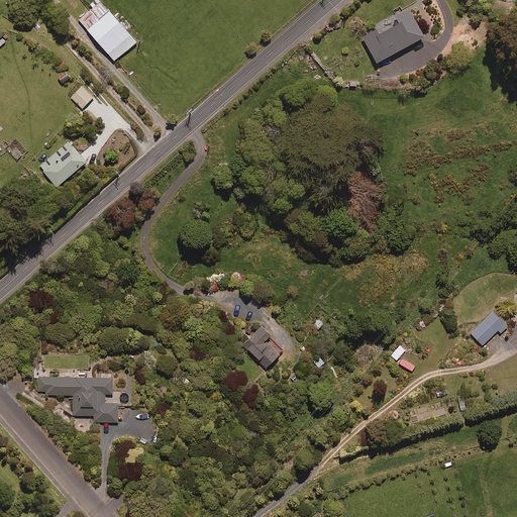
[(137,43),(99,0),(97,0),(91,5),(94,9),(80,21),(115,62),(137,43)]
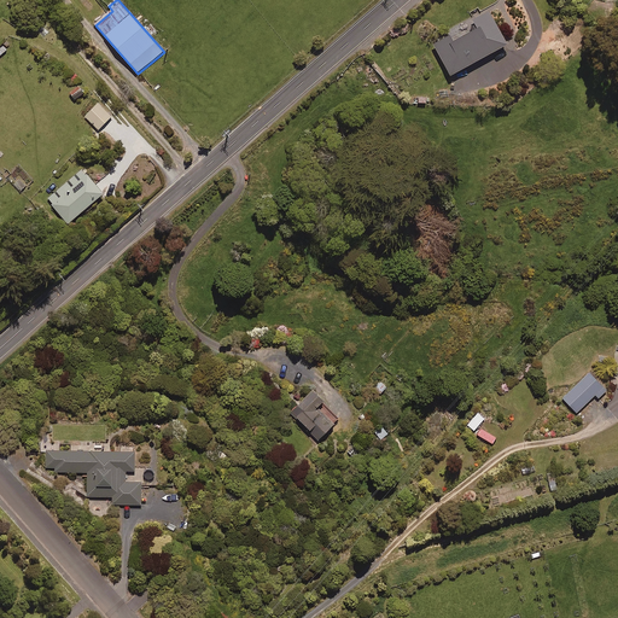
[(509,46),(491,12),(476,22),(481,30),(455,44),(450,36),(435,46),(453,77),(509,46)]
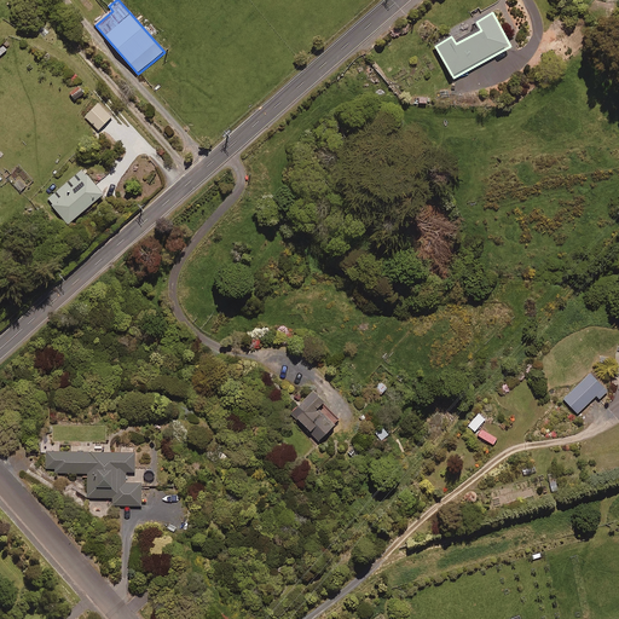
[(85,94),(79,87),(70,94),(77,102),(85,94)]
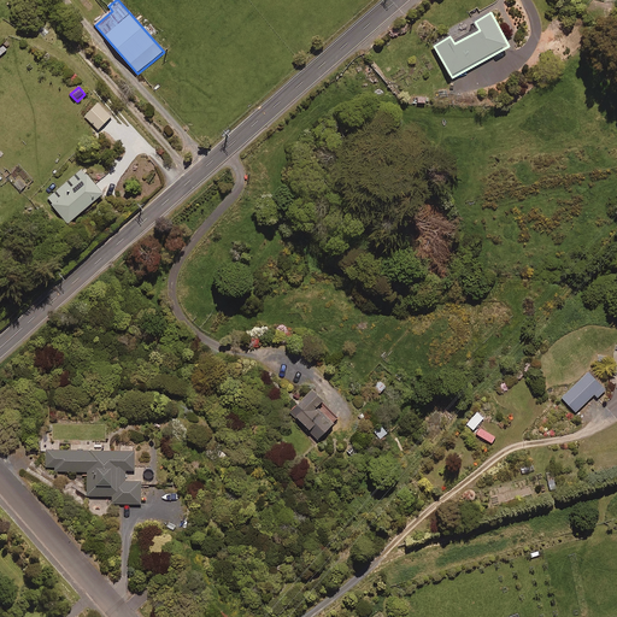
[(112,118),(99,104),(86,117),(99,130),(112,118)]
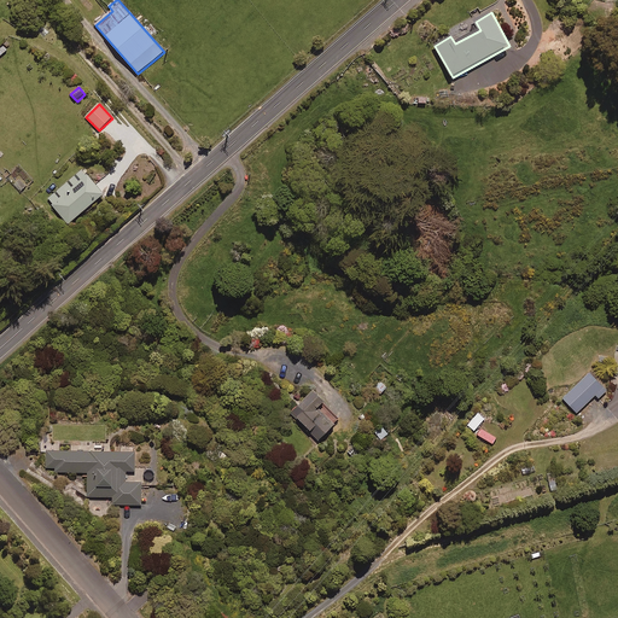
[(104,196),(88,176),(53,205),(69,225),(104,196)]
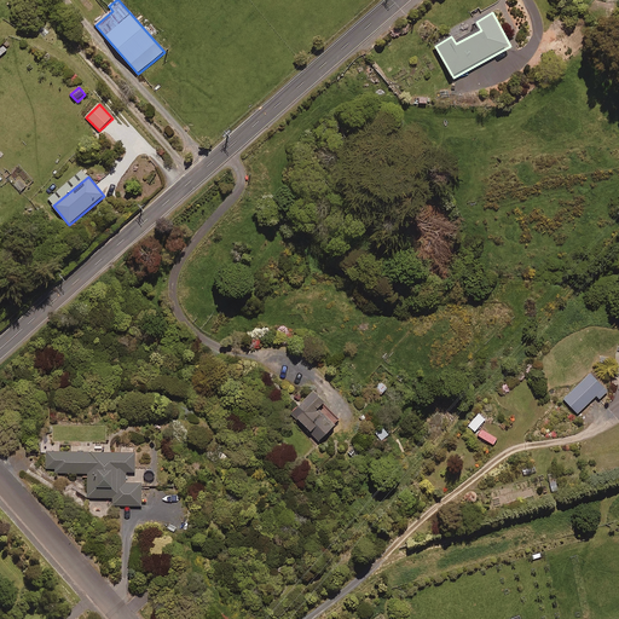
[(608,392),(591,374),(565,399),(578,415),(597,397),(601,399),(608,392)]
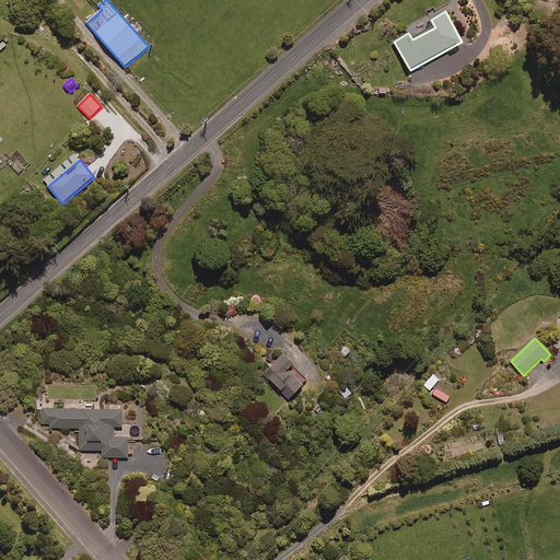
[(295,366),(286,357),(266,376),(291,400),(303,388),(289,373),(295,366)]
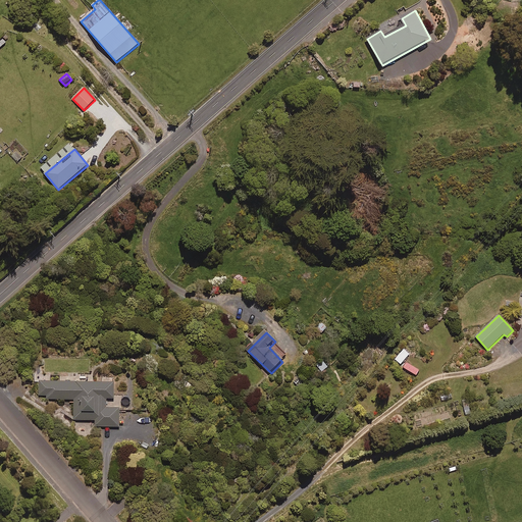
[(411,354),(405,349),(396,359),(402,364),(411,354)]
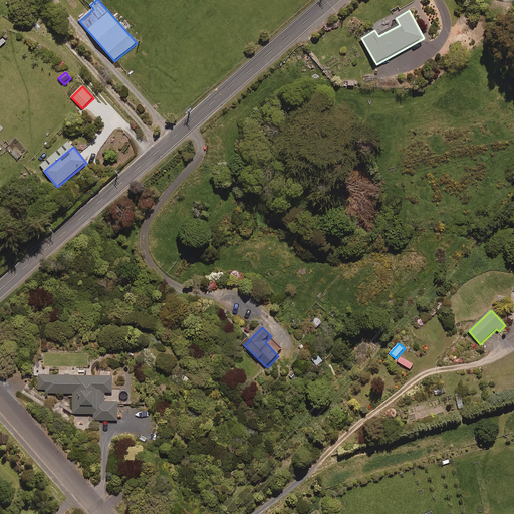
[(323,361),(317,353),(311,358),(317,366),(323,361)]
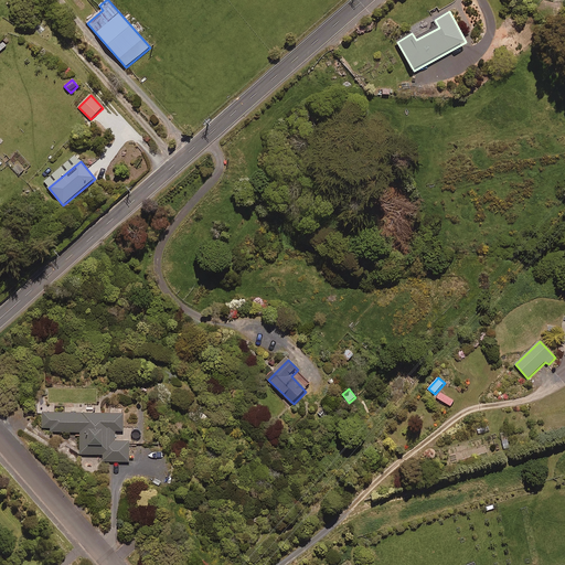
[(316,412),(322,419),(333,411),(327,403),(316,412)]
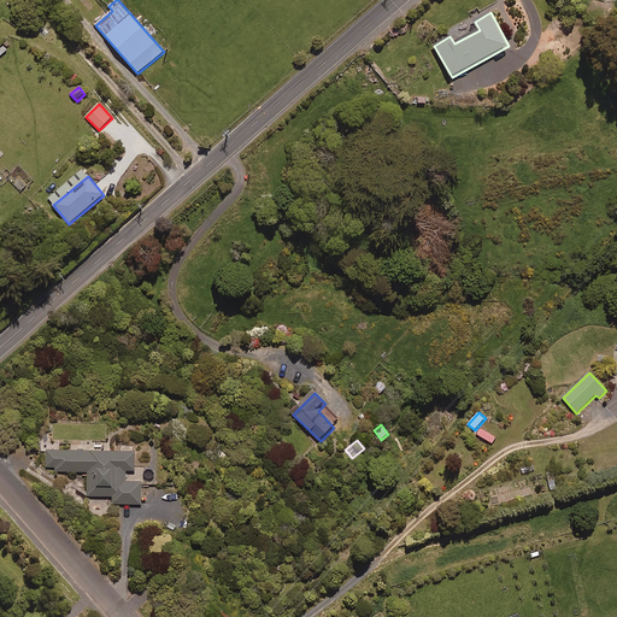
[(136,453),(47,451),(47,468),(56,468),(56,472),(88,472),(88,497),(113,498),(113,505),(142,505),(142,483),(127,482),(127,471),(135,471),(136,453)]
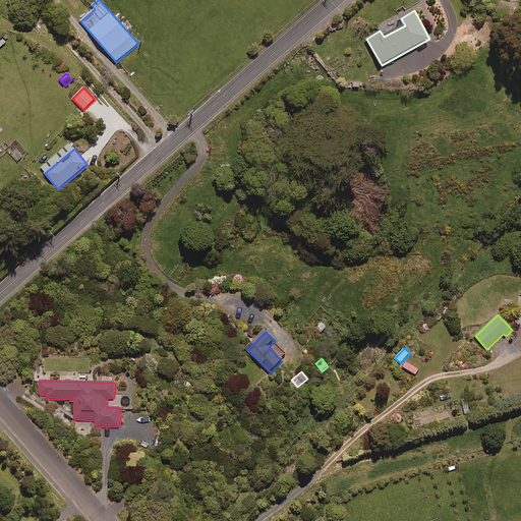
All buildings are outlined.
